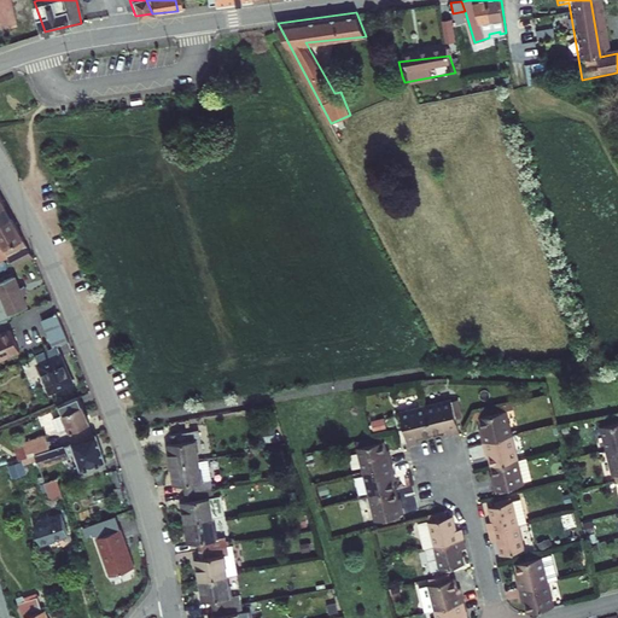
[(5,207),(0,209),(0,223),(4,222),(11,219),(12,217),(5,207)]
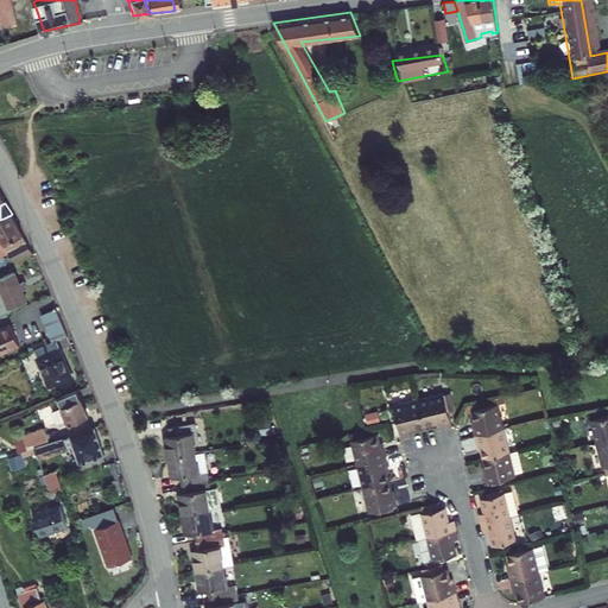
[(23,234),(12,214),(11,215),(11,216),(5,220),(4,219),(0,220),(0,246),(4,245),(23,234)]
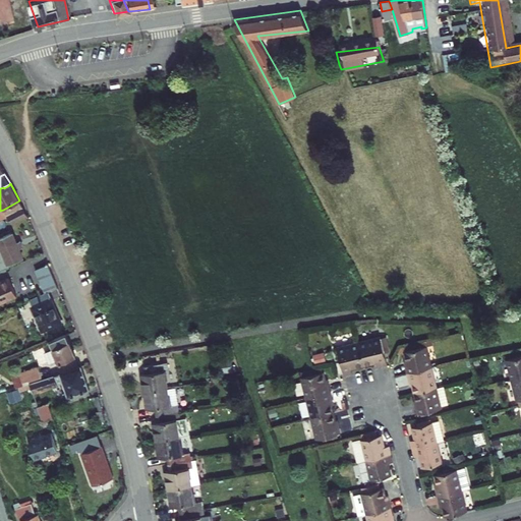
[(0,220),(7,216),(23,208),(19,200),(3,210),(4,213),(0,214),(0,220)]
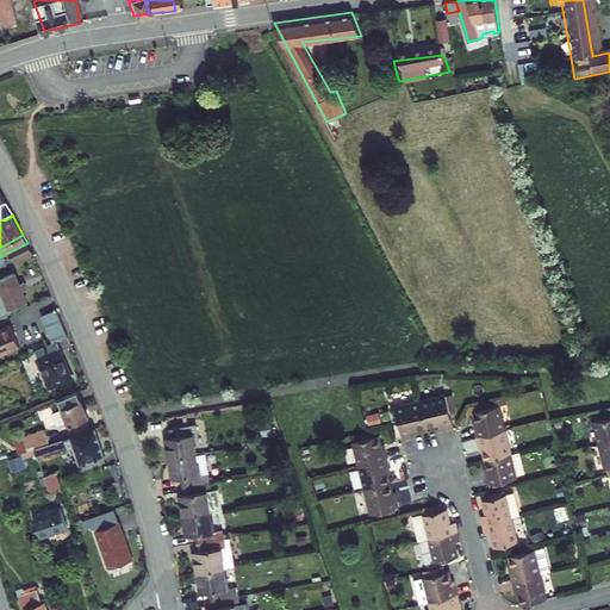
[(8,253),(14,261),(32,253),(27,243),(8,253)]
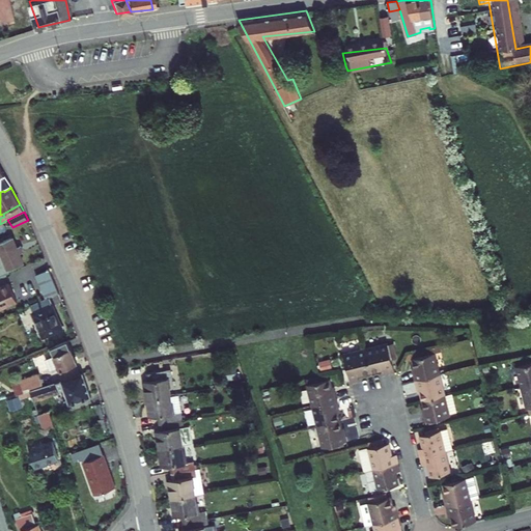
[(0,276),(10,272),(9,270),(25,263),(21,253),(18,246),(14,236),(0,242),(0,276)]
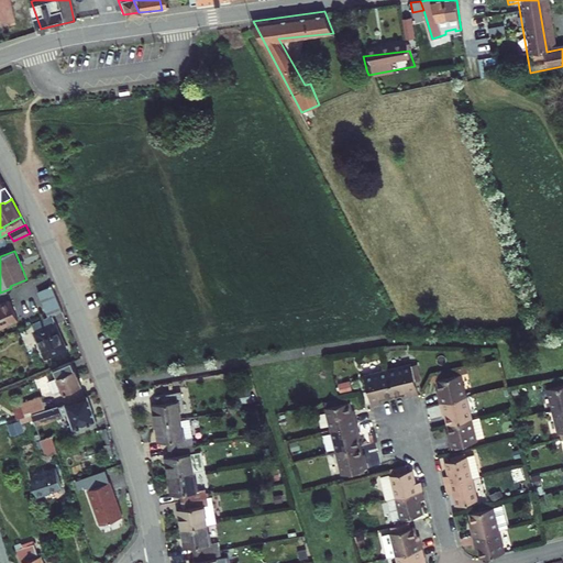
[(37,291),(48,317),(52,315),(63,310),(52,285),(37,291)]
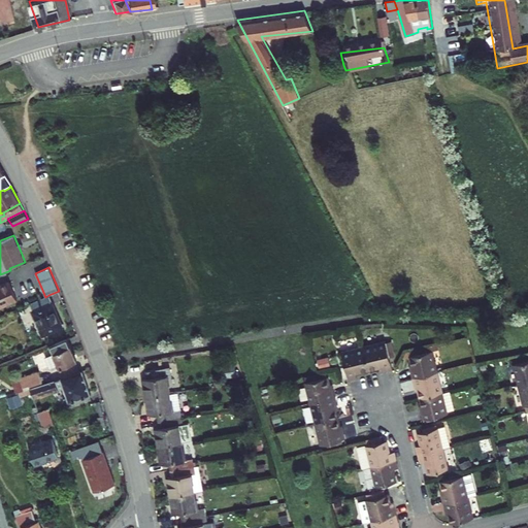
[(0,285),(0,306),(18,299),(9,282),(0,285)]
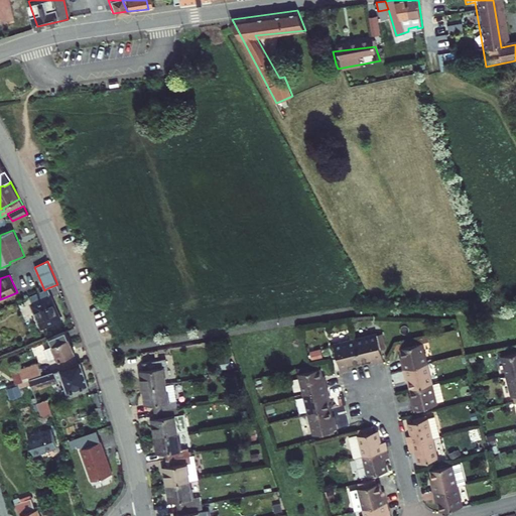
[(42,327),(60,318),(47,288),(44,290),(29,296),(42,327)]
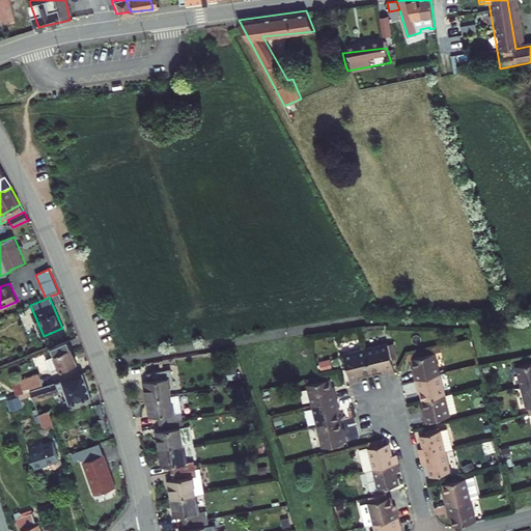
[(59,367),(60,370),(77,363),(67,340),(50,347),(54,355),(46,359),(51,370),(59,367)]
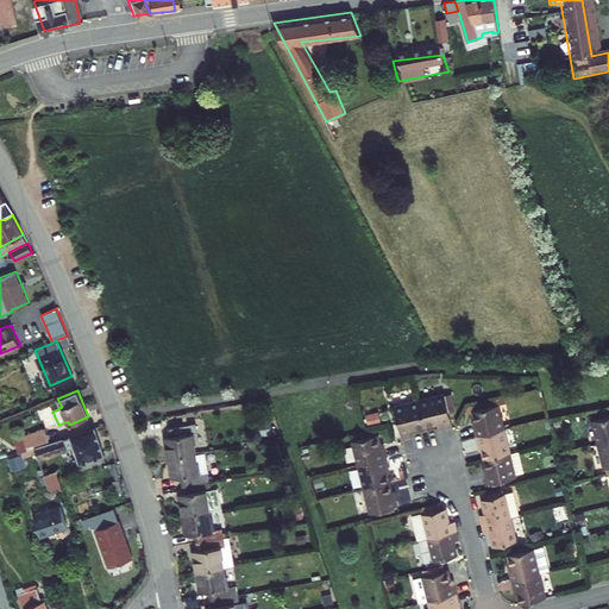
[(446,396),(395,408),(402,437),(413,434),(412,429),(441,422),(443,427),(453,424),(446,396)]
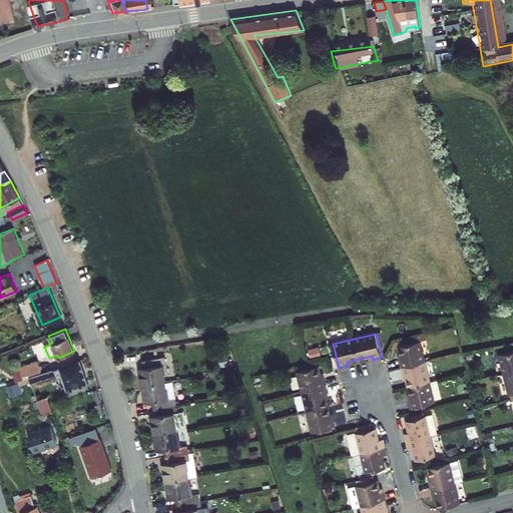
[(418,336),(398,341),(402,357),(398,359),(402,373),(406,372),(413,399),(410,400),(413,408),(435,401),(418,336)]
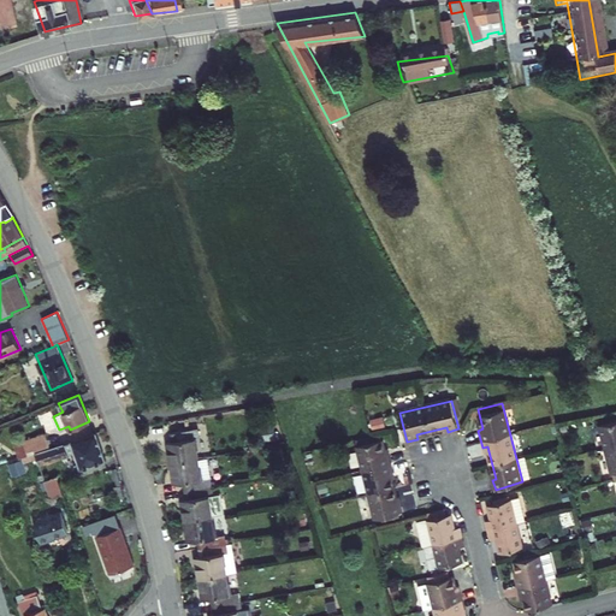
[(615,481),(615,422),(599,426),(615,483),(615,481)]
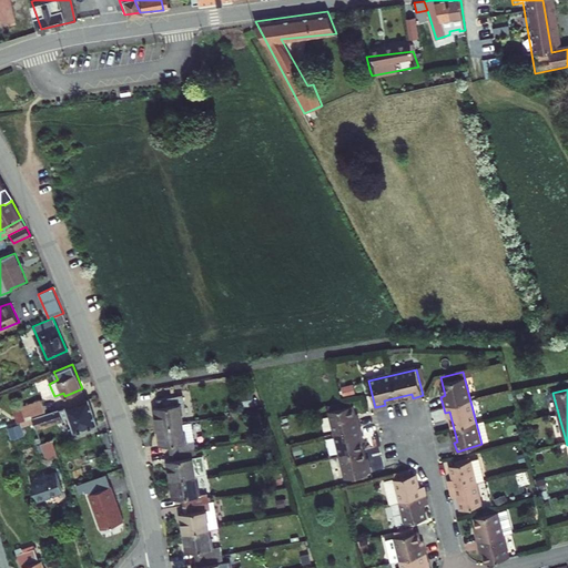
[(254,406),(251,391),(241,393),(243,407),(254,406)]
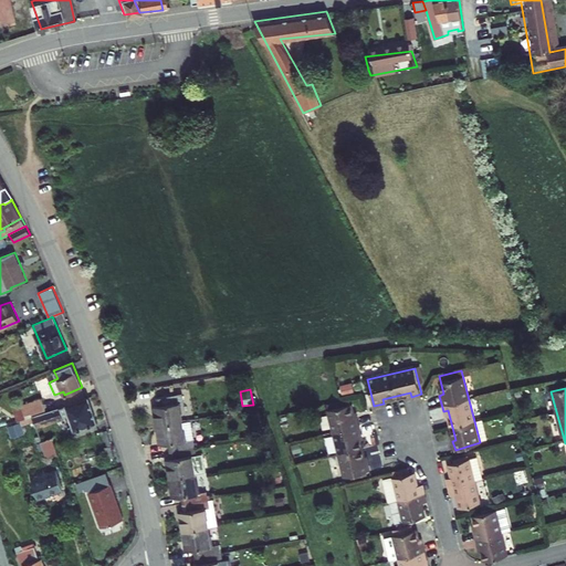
[(186,405),(182,392),(158,397),(160,407),(154,409),(160,446),(171,443),(174,459),(167,461),(173,498),(182,496),(186,510),(179,511),(186,551),(194,549),(196,562),(190,563),(190,565),(230,565),(229,558),(222,559),(220,544),(213,545),(207,507),(210,506),(207,491),(200,492),(197,473),(206,471),(203,452),(196,453),(191,419),(184,421),(181,406),(186,405)]
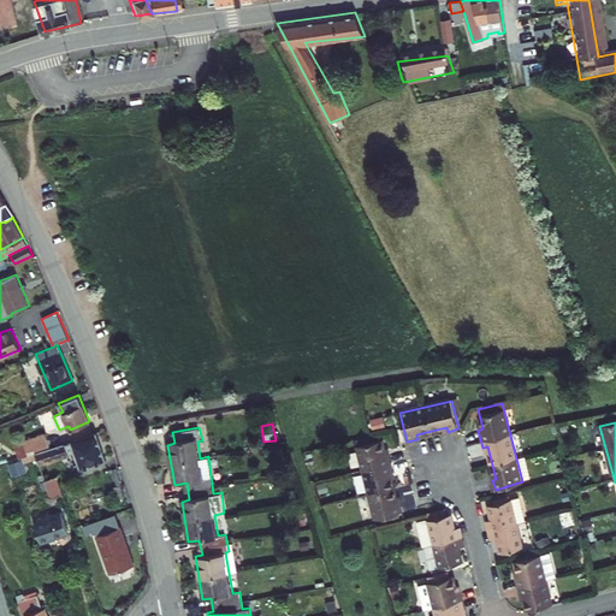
[(27,451),(49,444),(46,432),(23,440),(27,451)]
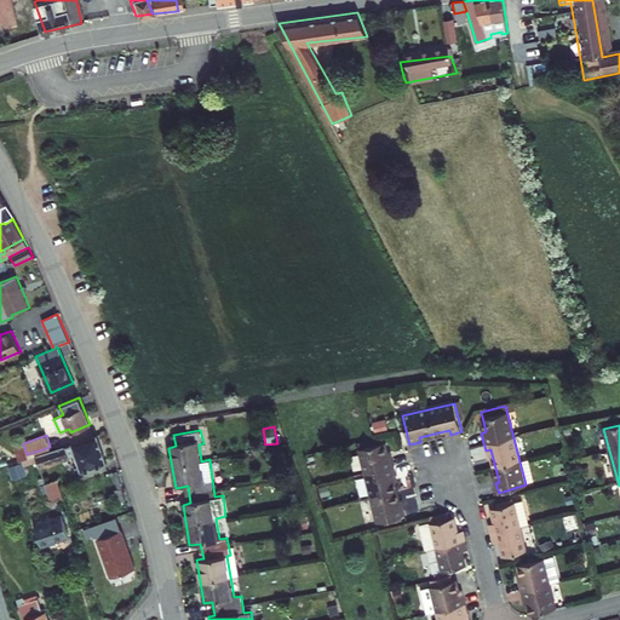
[(81,471),(107,463),(97,435),(51,451),(35,455),(38,461),(39,466),(75,454),(81,471)]
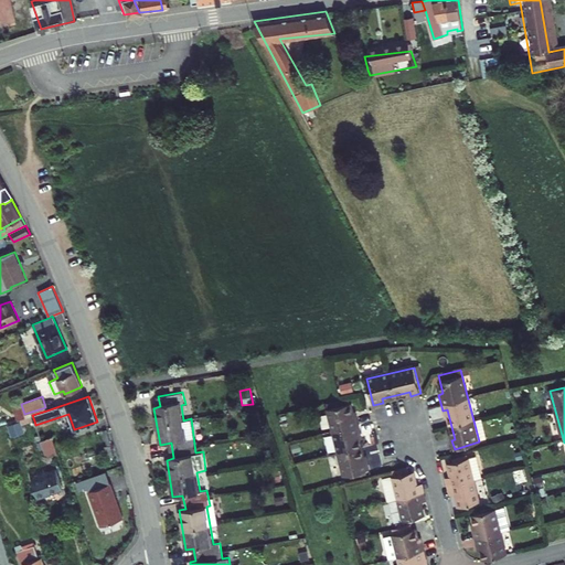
[(344,478),(371,470),(369,461),(364,462),(356,436),(363,434),(359,416),(352,417),(348,400),(326,404),(344,478)]
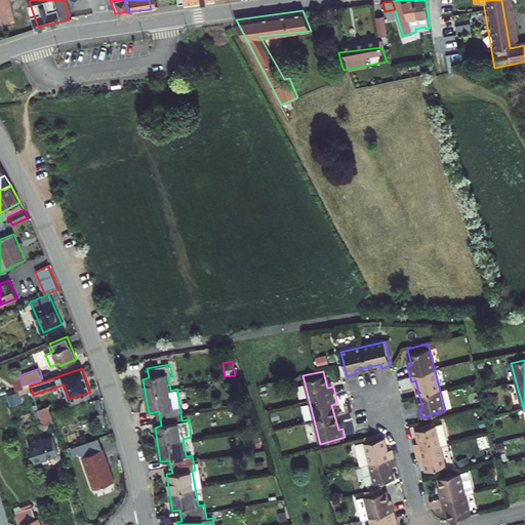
[(8,396),(11,405),(23,401),(19,392),(8,396)]
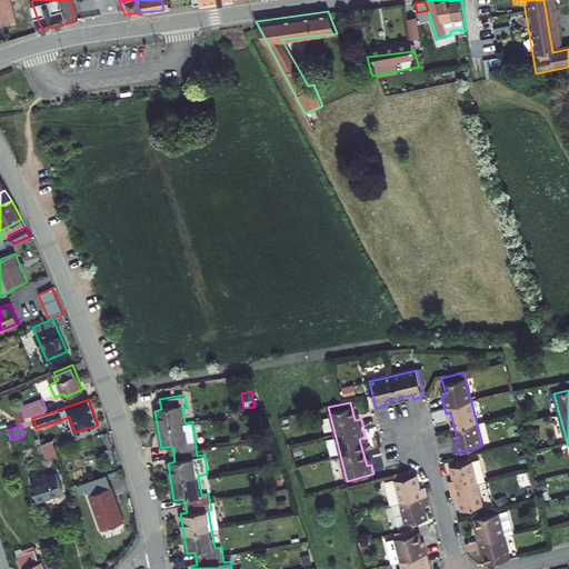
[(58,456),(52,440),(41,445),(45,451),(47,460),(58,456)]
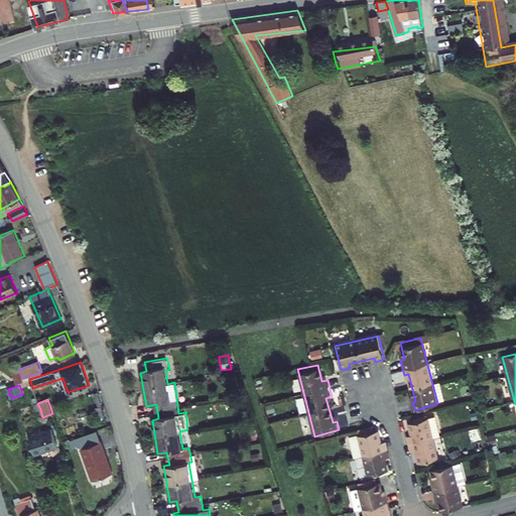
[(276,411),(274,403),(264,406),(266,413),(276,411)]
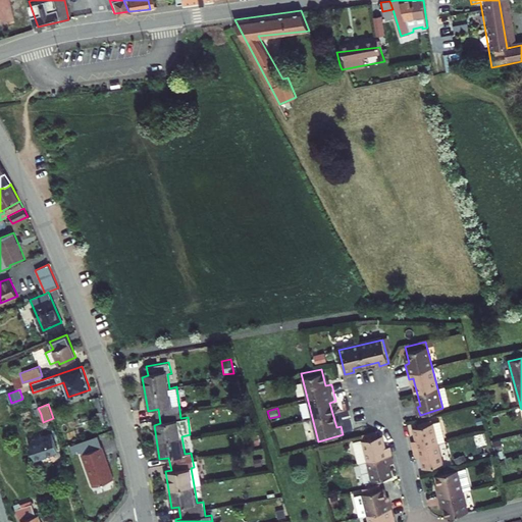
[(445,441),(439,421),(412,428),(415,439),(410,441),(414,458),(419,457),(422,468),(442,463),(437,444),(445,441)]
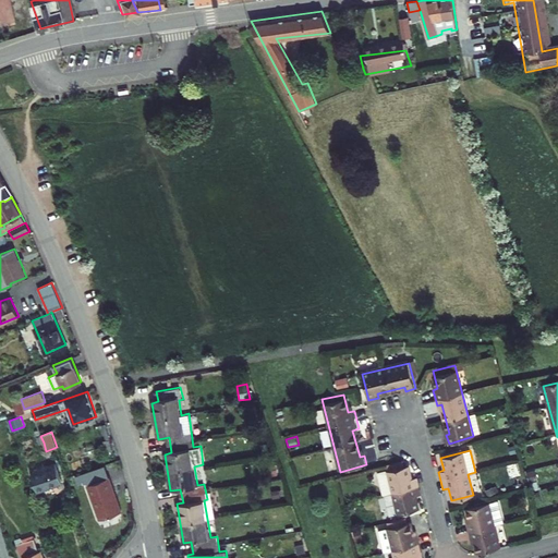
[(37,490),(61,483),(55,464),(45,468),(45,466),(41,468),(40,463),(29,466),(37,490)]
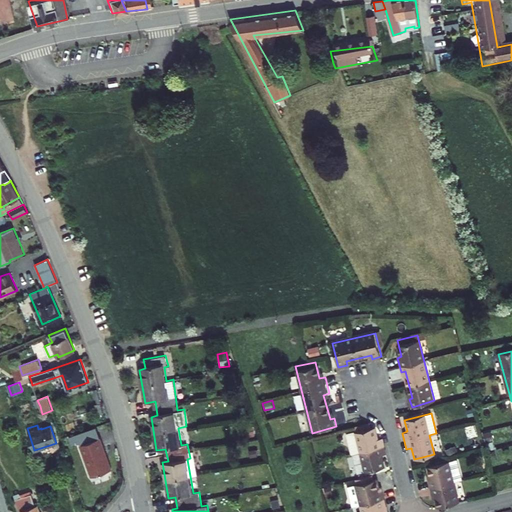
[(374,425),(347,432),(357,472),(385,465),(381,453),(385,452),(380,433),(377,434),(374,425)]
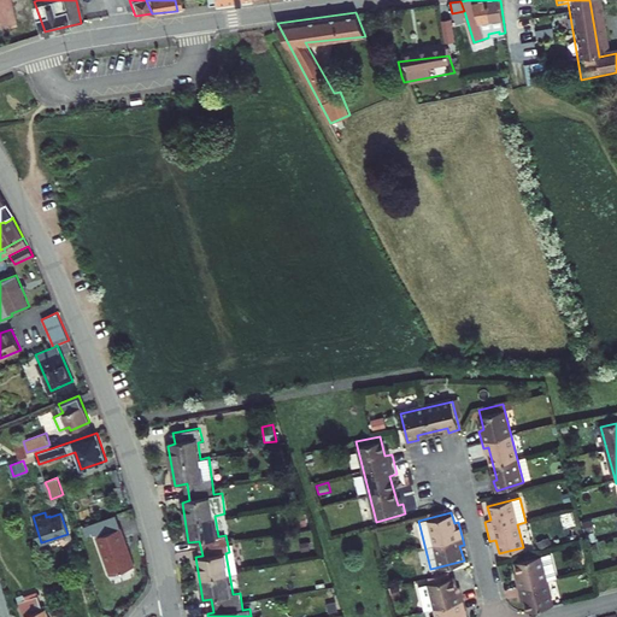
[(93,521),(98,535),(121,528),(116,513),(93,521)]
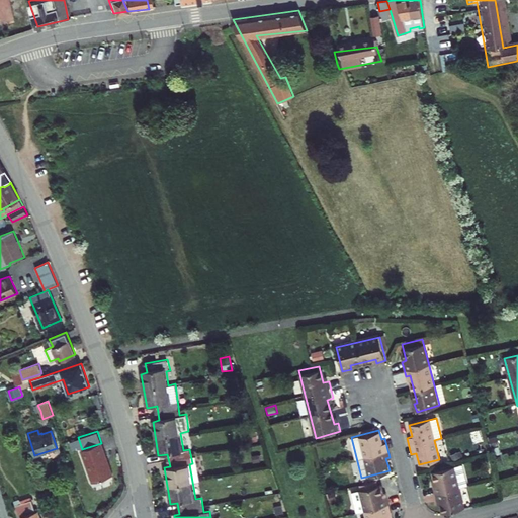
[(250,442),(258,440),(256,431),(249,432),(250,442)]
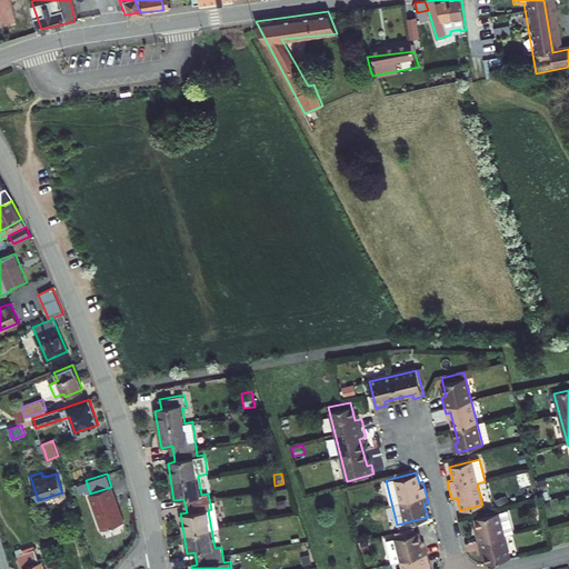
[(89,495),(101,530),(123,521),(119,509),(118,509),(116,502),(117,502),(111,487),(89,495)]
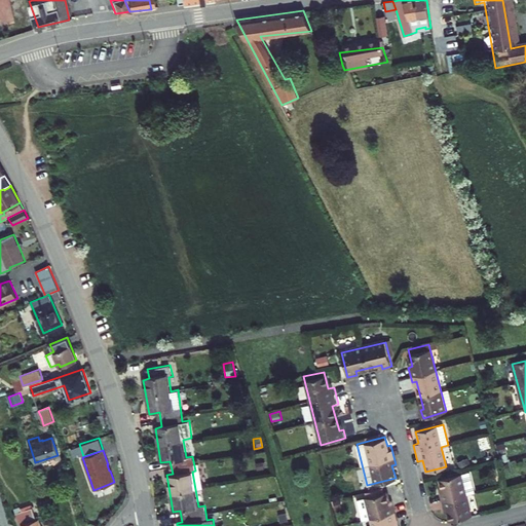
[(263,461),(256,462),(257,471),(265,468),(263,461)]
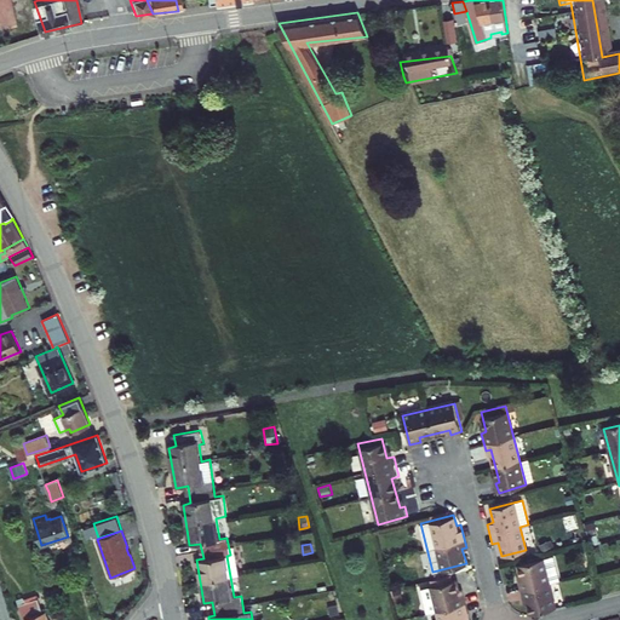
[(541,561),(517,566),(520,579),(514,581),(520,602),(524,600),(528,614),(554,608),(541,561)]
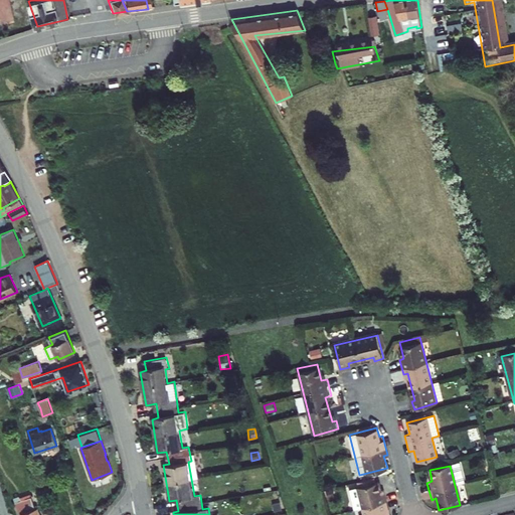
[(376,483),(348,490),(353,509),(362,507),(363,514),(384,514),(384,511),(389,510),(385,491),(379,493),(376,483)]
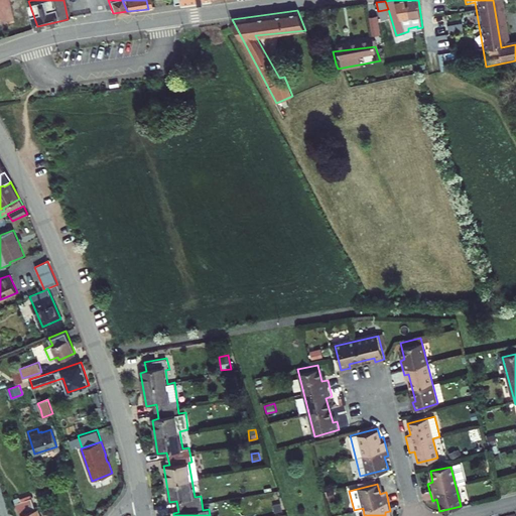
[(20,515),(39,515),(38,509),(35,510),(31,498),(15,503),(18,515),(19,515),(20,515)]
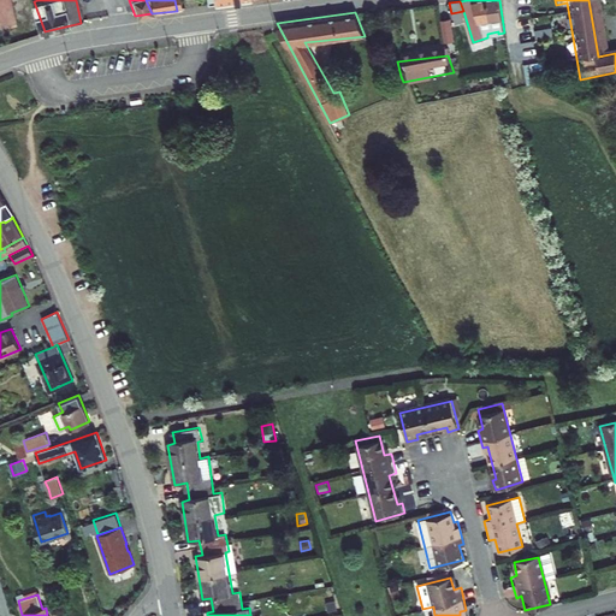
[(338,609),(336,600),(326,603),(327,611),(338,609)]
